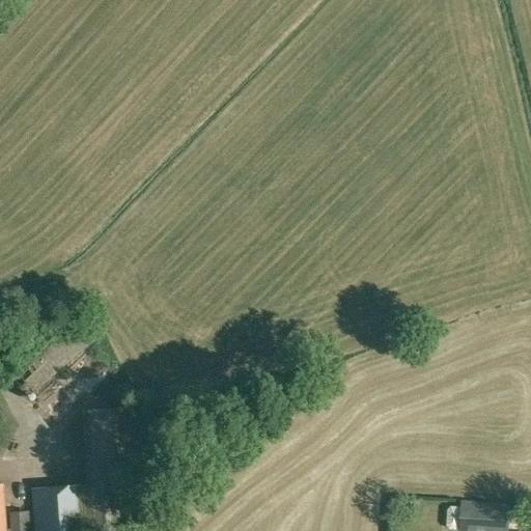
[(33,393),(95,336),(72,308),(9,367),(33,393)]
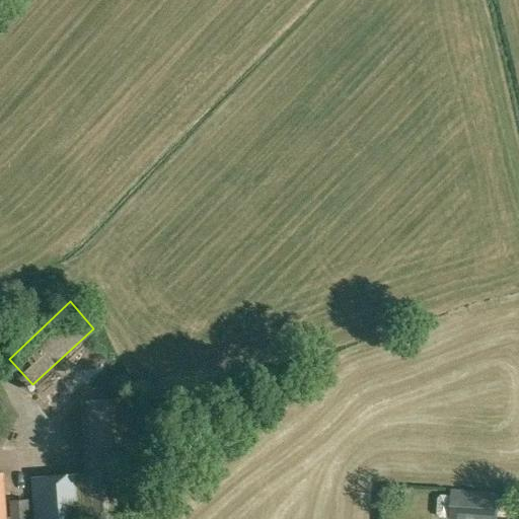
[(0,422),(9,418),(1,399),(0,398),(0,422)]
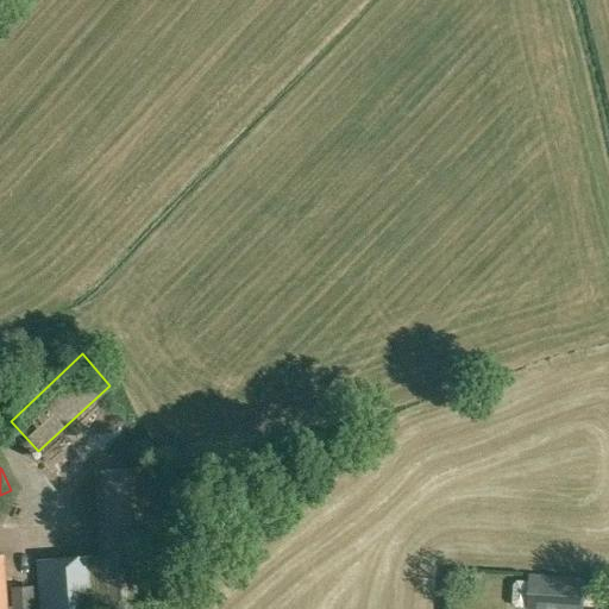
[(98,556),(35,560),(37,608),(125,608),(150,607),(150,556),(149,552),(98,556)]
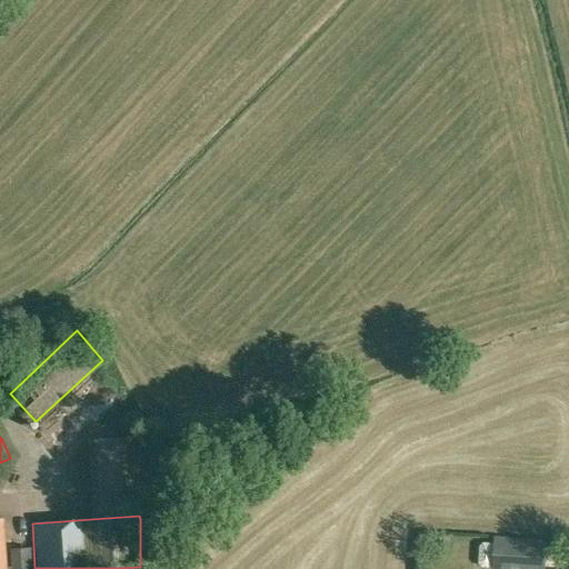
[(0,568),(31,568),(30,549),(9,549),(10,567),(5,567),(1,520),(0,519),(0,568)]
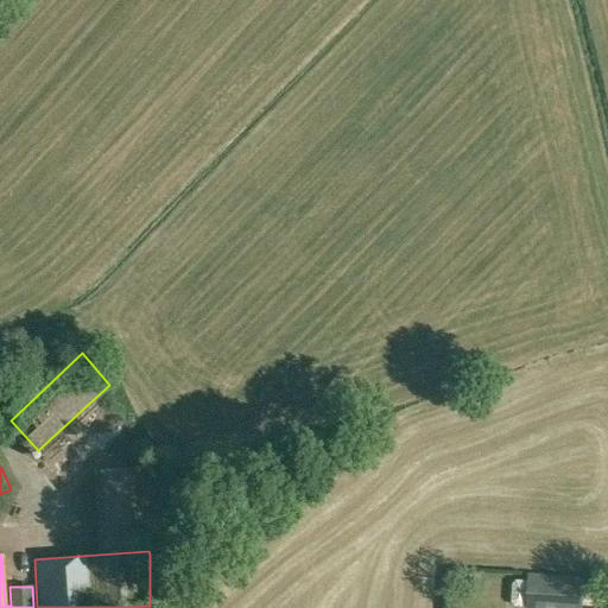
[(523,607),(534,607),(534,581),(523,581),(523,607)]
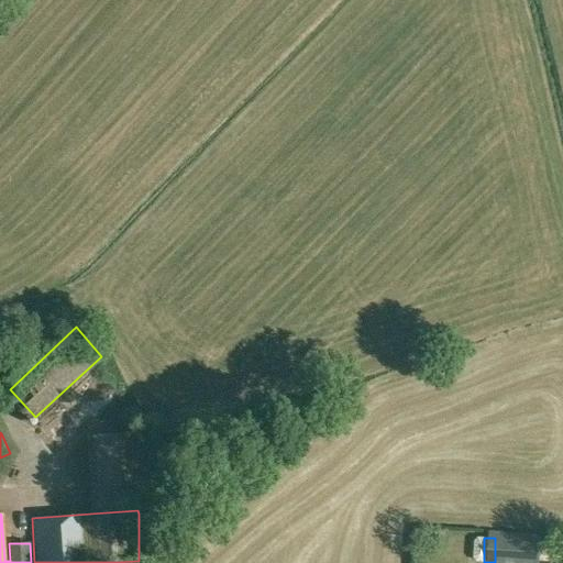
[(498,549),(498,562),(549,562),(549,549),(498,549)]
